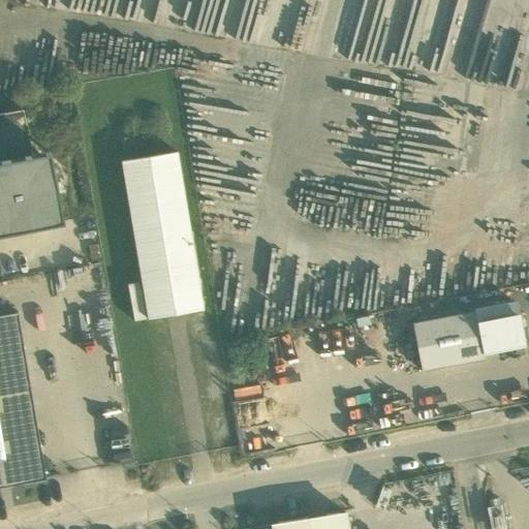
[(0,159),(31,154),(23,111),(0,114),(0,159)]
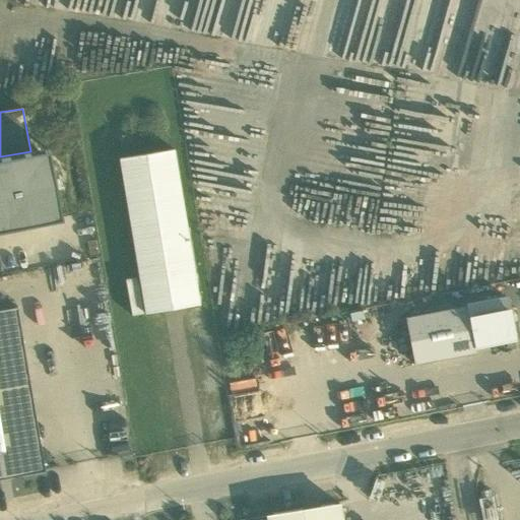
[(0,156),(0,230),(61,217),(48,148),(30,151),(0,156)]
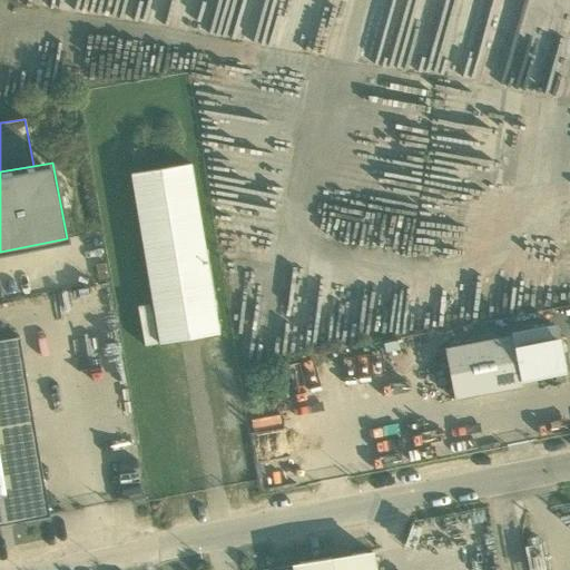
[(151,302),(158,344),(218,334),(189,164),(130,174),(151,302)]
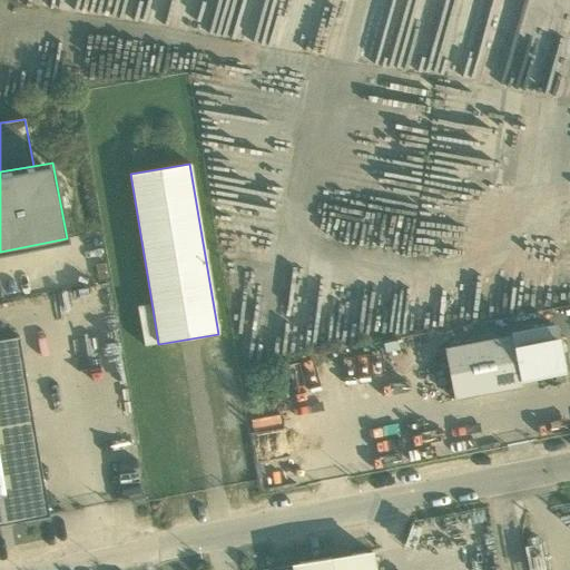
[(143,346),(158,344),(151,302),(136,305),(143,346)]
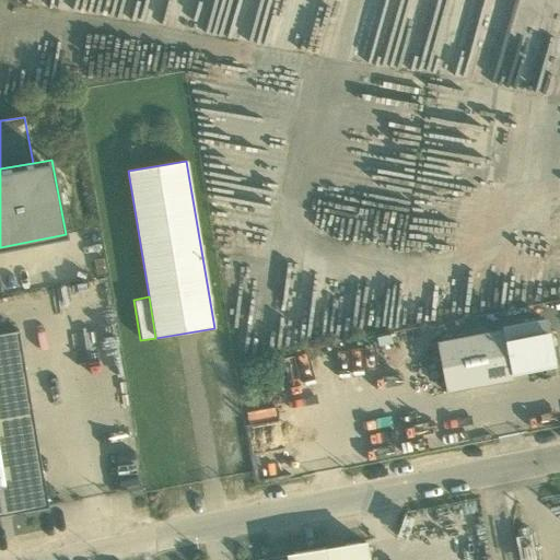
[(525,369),(534,368),(553,363),(546,321),(503,329),(511,372),(525,369)]
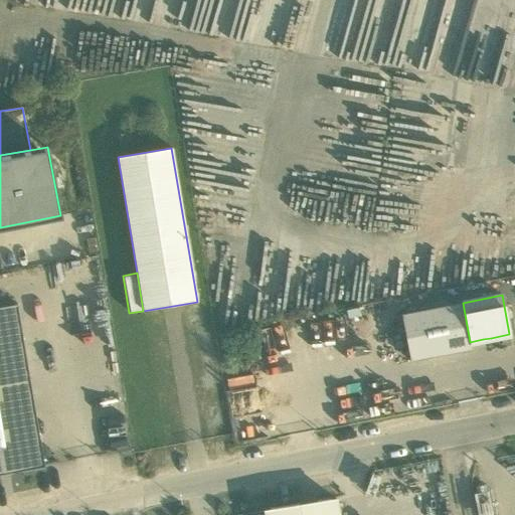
[(472,349),(470,342),(463,303),(400,314),(409,361),(472,349)]
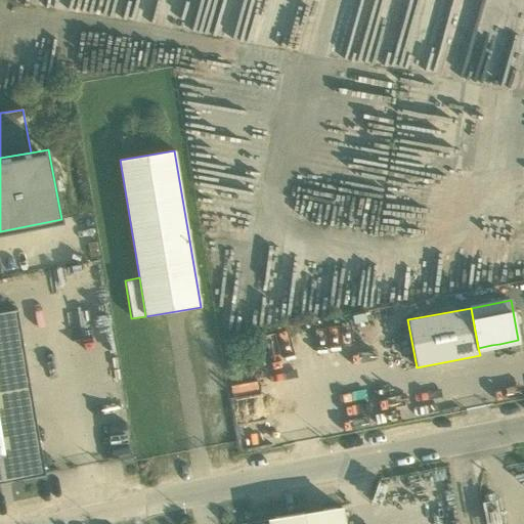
[(0,311),(0,452),(40,446),(16,309),(0,311)]
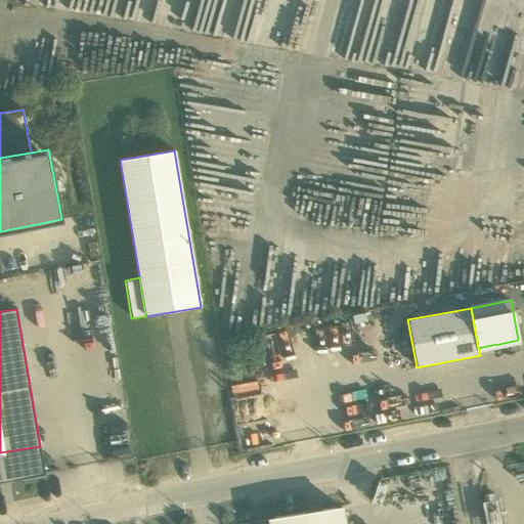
[(521,352),(518,340),(499,344),(503,356),(521,352)]
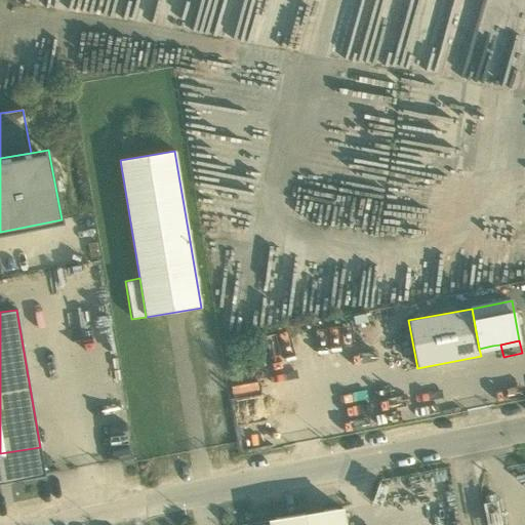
[(500,345),(492,346),(494,358),(503,357),(500,345)]
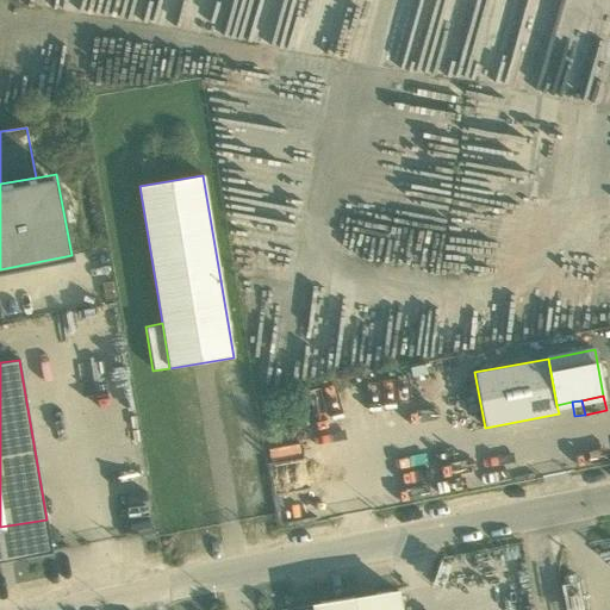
[(0,559),(51,552),(47,520),(0,527),(0,559)]
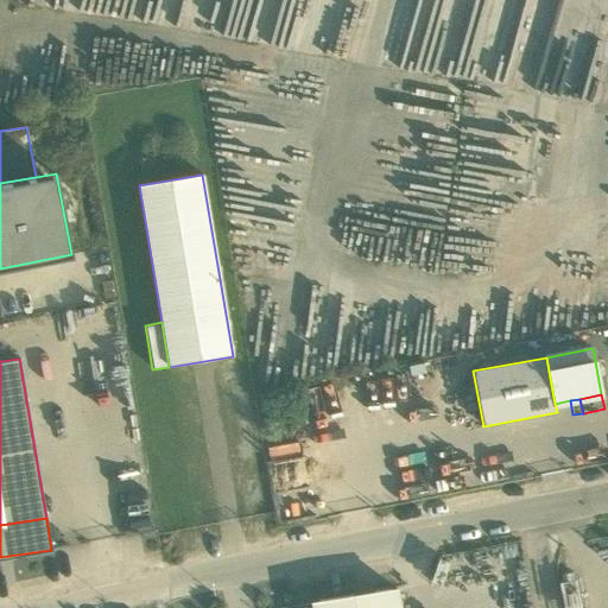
[(314,602),(314,607),(398,607),(394,588),(314,602)]
